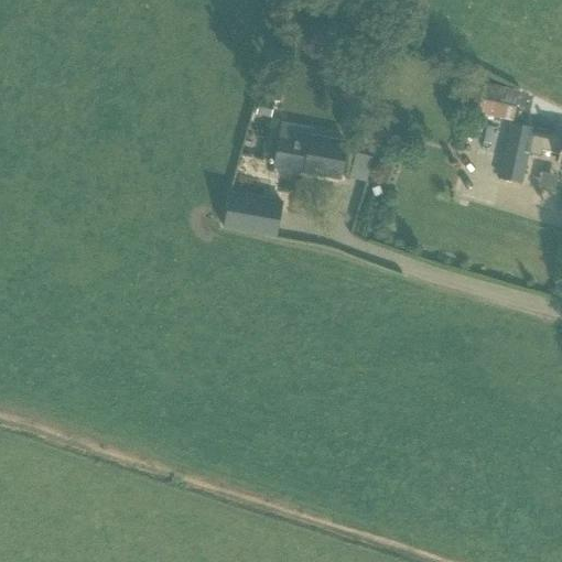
[(477,112),(514,120),(520,92),(484,83),(477,112)]
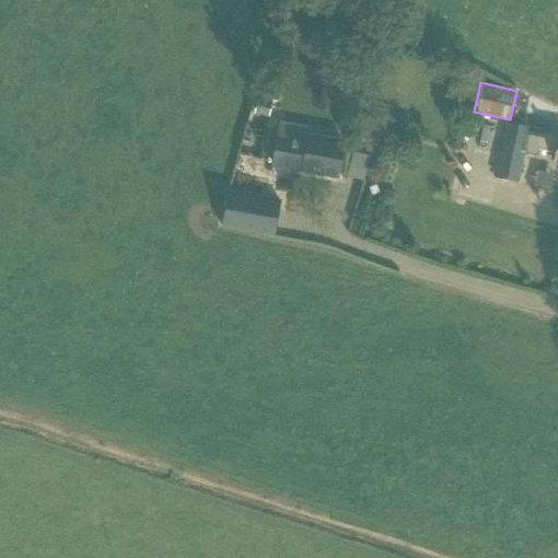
[(259,101),(256,114),(270,117),(274,103),(259,101)]
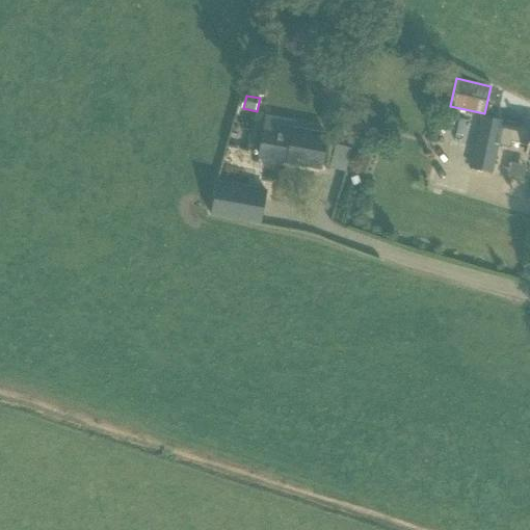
[(483,120),(477,149),(473,168),(493,173),(498,153),(499,146),(510,149),(511,143),(529,148),(529,152),(528,156),(529,156),(529,130),(515,127),(483,120)]
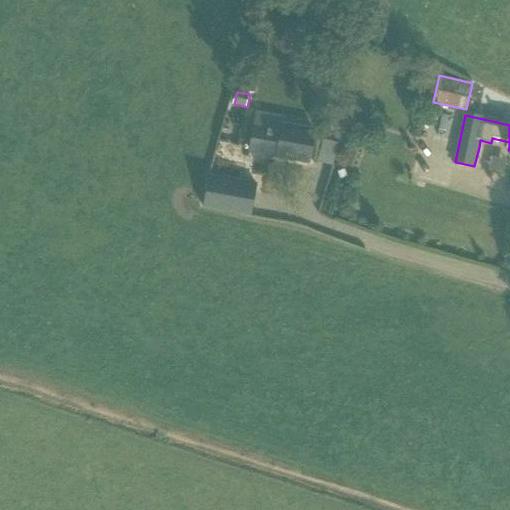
[(252,152),(290,159),(310,163),(315,131),(296,128),(284,125),(282,131),(256,126),(252,152)]
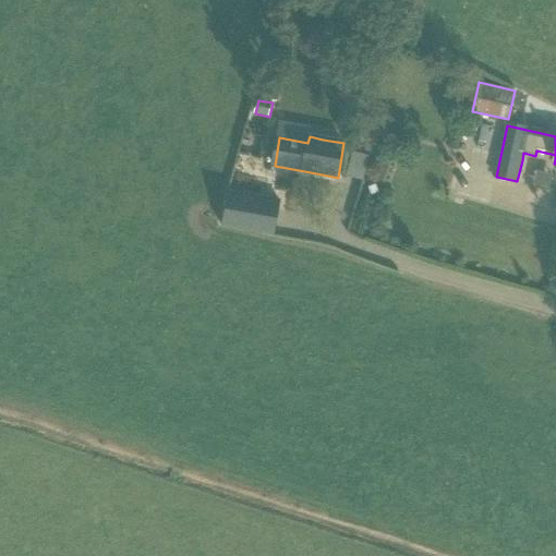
[(367,137),(367,150),(388,149),(387,136),(367,137)]
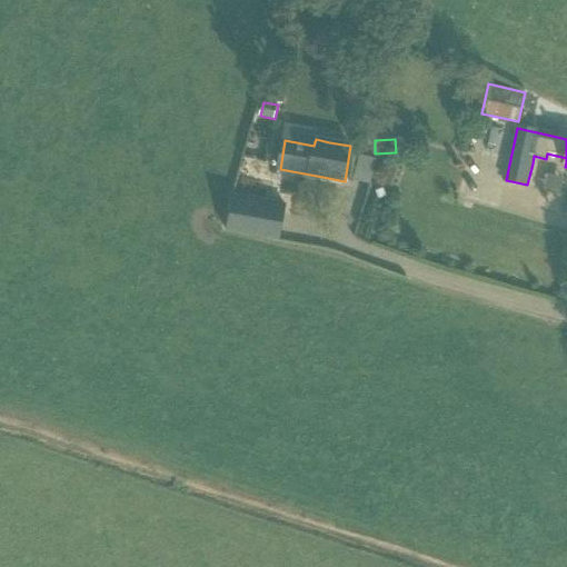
[(227,231),(280,241),(285,217),(287,204),(234,195),(227,231)]
